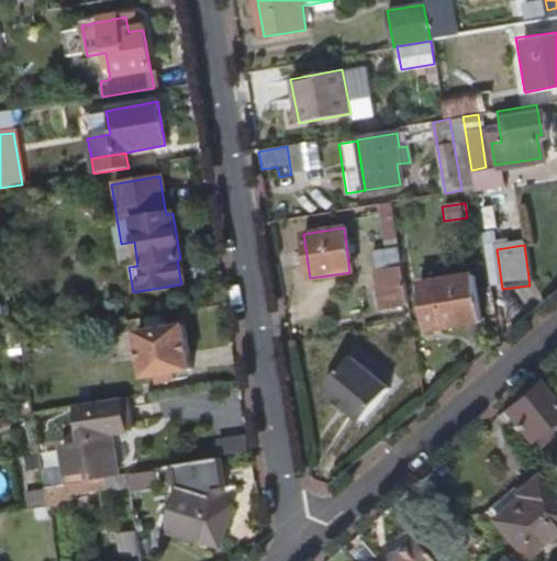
[(401,266),(398,248),(371,251),(374,270),(401,266)]
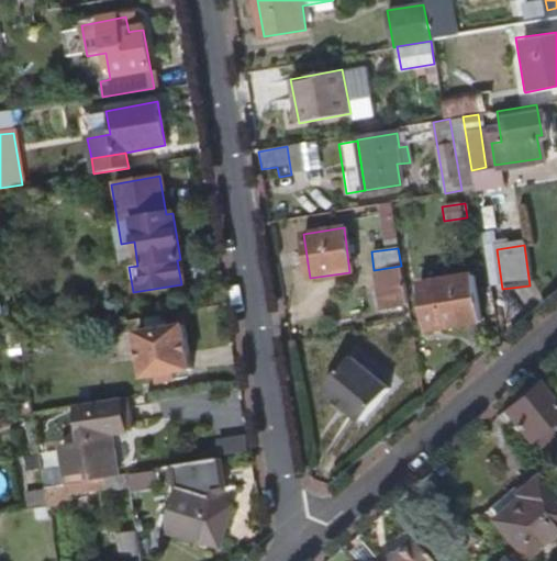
[(407,304),(401,266),(374,270),(379,307),(407,304)]
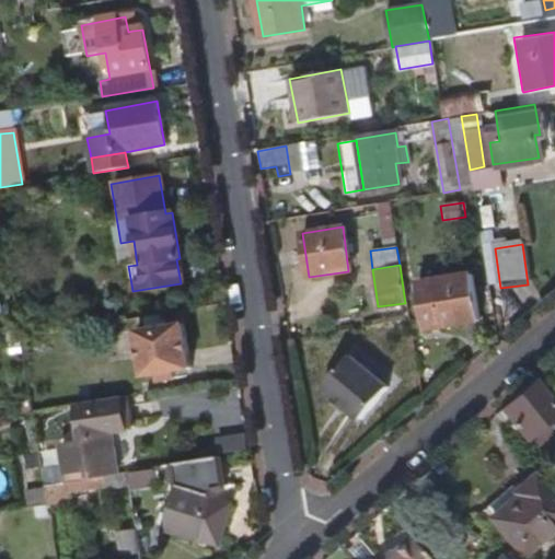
[(478,319),(471,275),(416,283),(424,328),(478,319)]
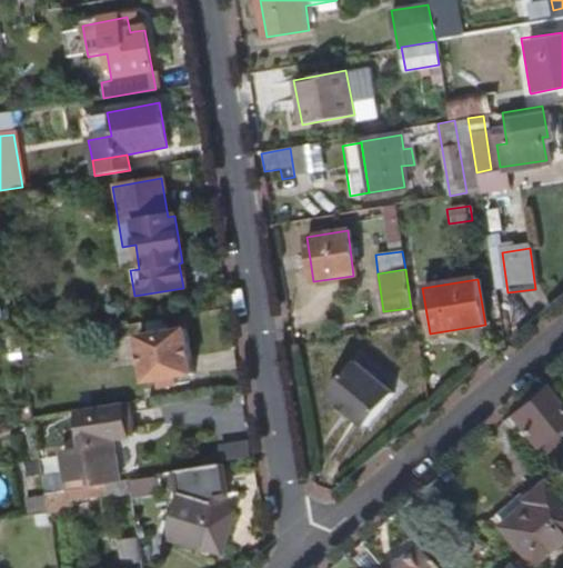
[(148,336),(184,330),(182,317),(146,322),(148,336)]
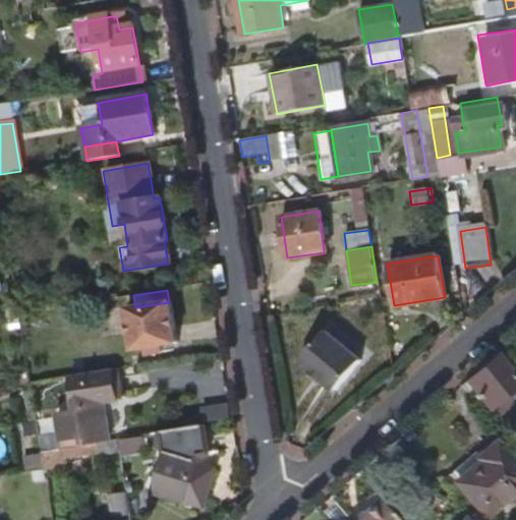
[(175,344),(169,302),(135,307),(124,309),(131,351),(144,349),(161,346),(175,344)]
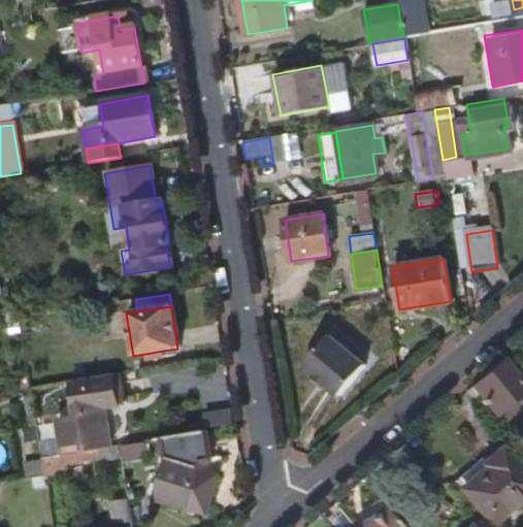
[(341,402),(368,370),(330,337),(303,369),(341,402)]
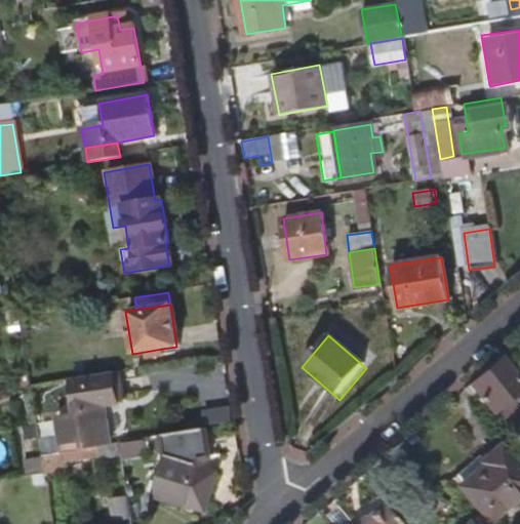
[(146,358),(163,356),(162,349),(145,352),(146,358)]
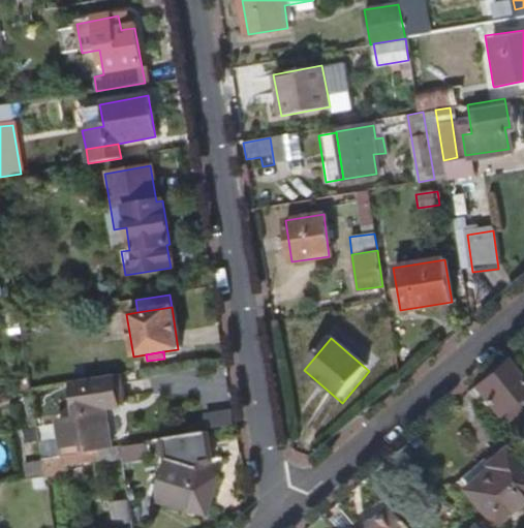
[(520,402),(516,398),(523,391),(523,390),(500,362),(465,392),(497,428),(518,410),(515,406),(520,402)]
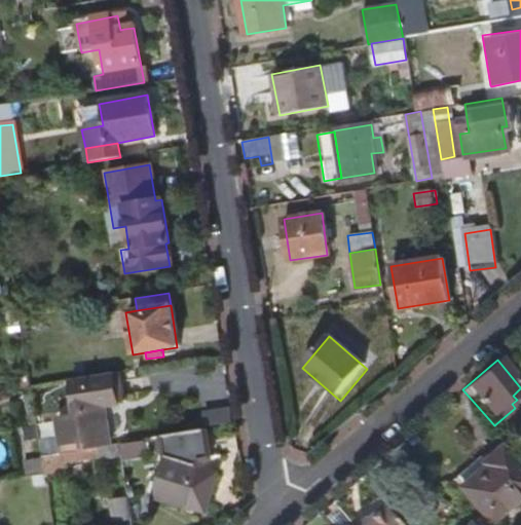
[(109,443),(104,412),(117,410),(111,376),(70,383),(75,415),(56,418),(60,443),(80,440),(81,447),(109,443)]
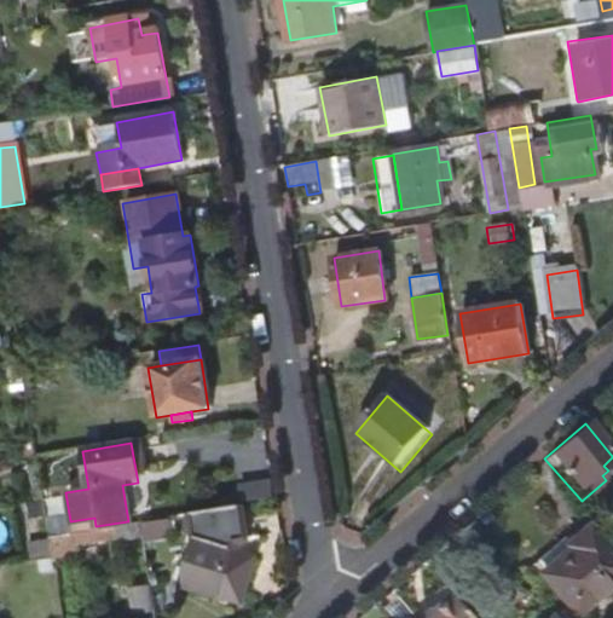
[(241,605),(253,562),(249,554),(232,549),(233,542),(247,539),(241,506),(191,514),(195,539),(181,587),(241,605)]
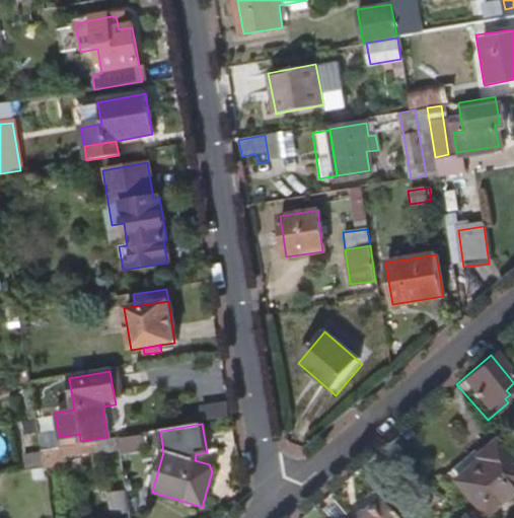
[(117,451),(115,438),(95,441),(96,449),(97,454),(117,451)]
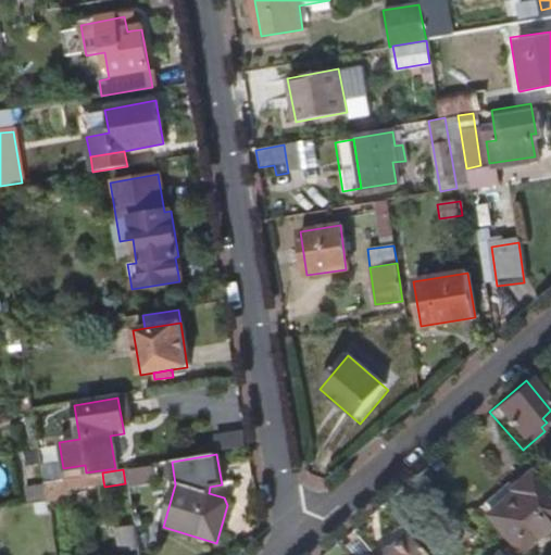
[(51,480),(50,472),(42,474),(44,482),(51,480)]
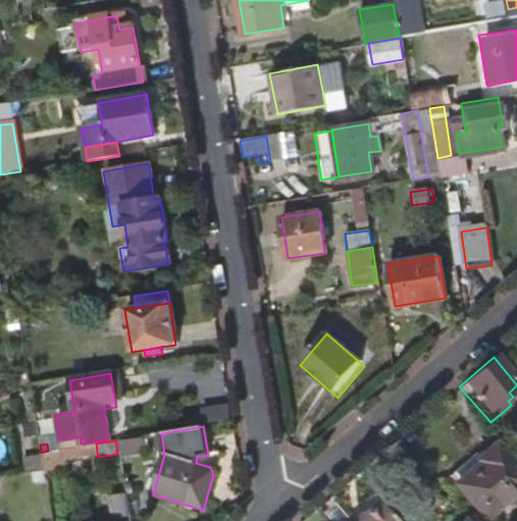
[(97,452),(96,444),(75,447),(78,455),(97,452)]
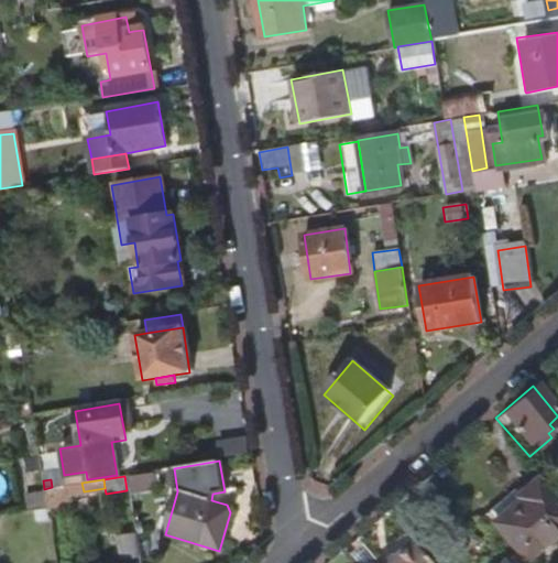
[(521,562),(557,530),(557,510),(532,480),(512,498),(515,502),(489,524),(521,562)]
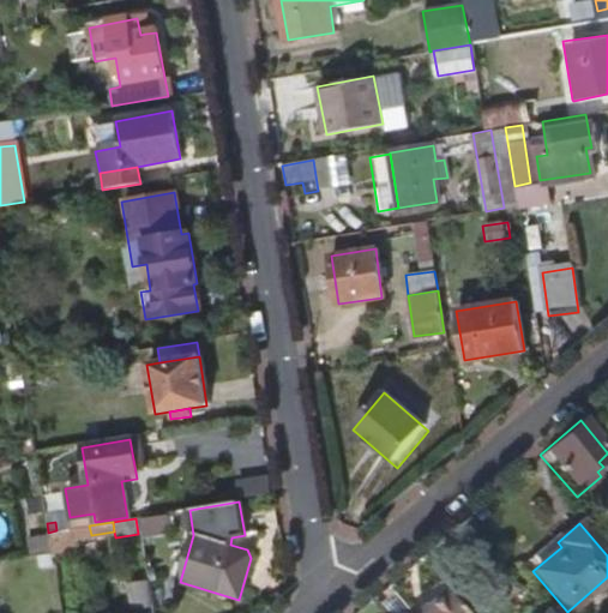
[(91,535),(89,526),(70,529),(70,539),(91,535)]
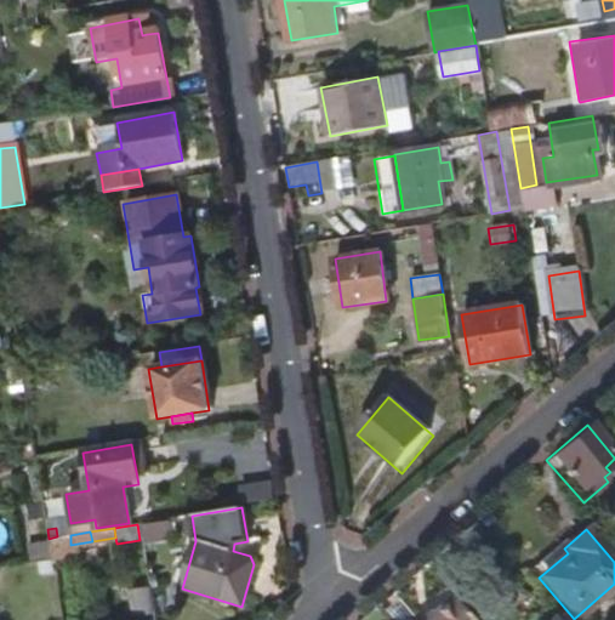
[(70,545),(70,535),(57,536),(49,539),(52,559),(52,563),(56,563),(57,595),(61,593),(63,613),(79,610),(70,545)]
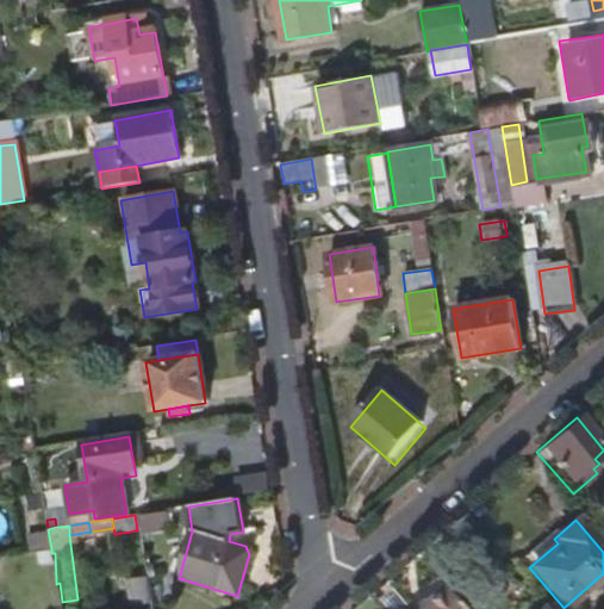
[(529,567),(558,544),(554,539),(550,534),(522,559),(529,567)]
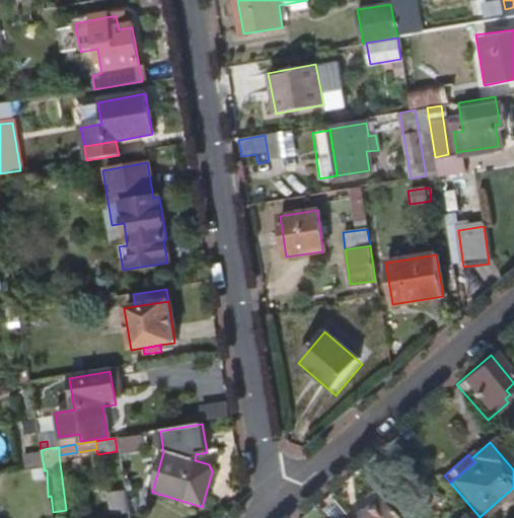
[(135,490),(133,469),(121,471),(124,492),(127,508),(140,506),(137,489),(135,490)]
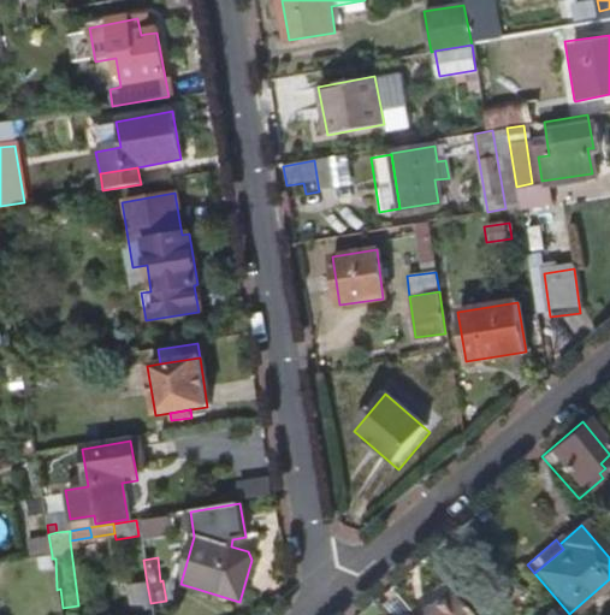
[(150,603),(147,584),(128,587),(131,613),(152,610),(150,603)]
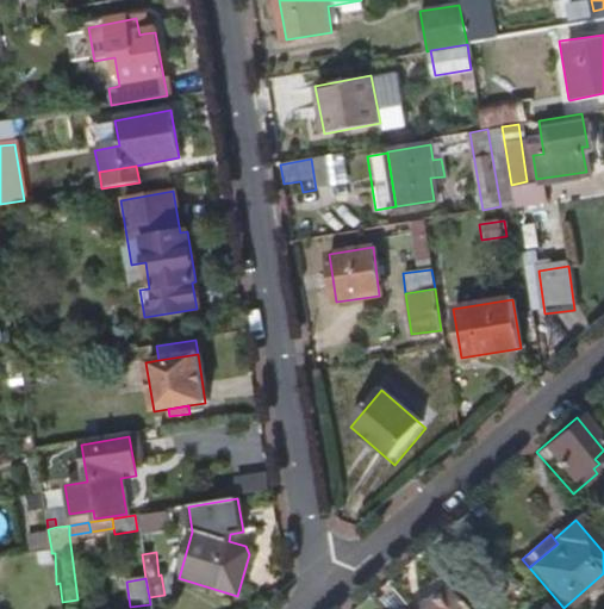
[(458,608),(440,586),(412,608),(458,608)]
